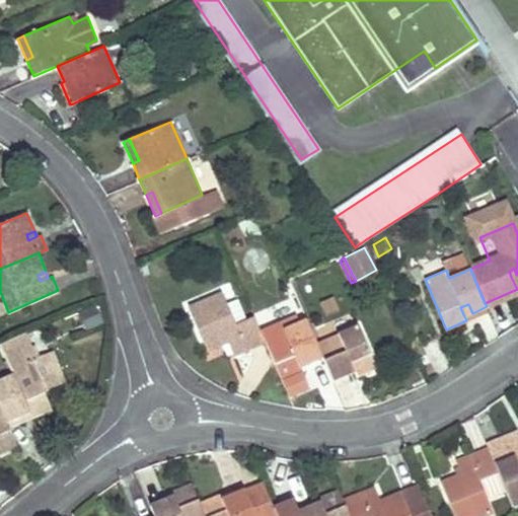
[(233,354),(265,341),(261,329),(254,315),(236,323),(222,291),(189,306),(208,350),(223,343),(221,338),(226,336),(228,342),(233,354)]
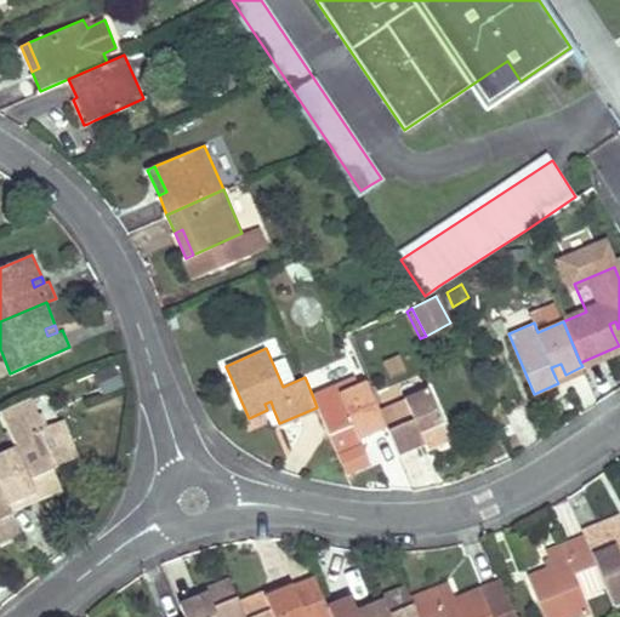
[(551,367),(556,378),(566,375),(561,364),(551,367)]
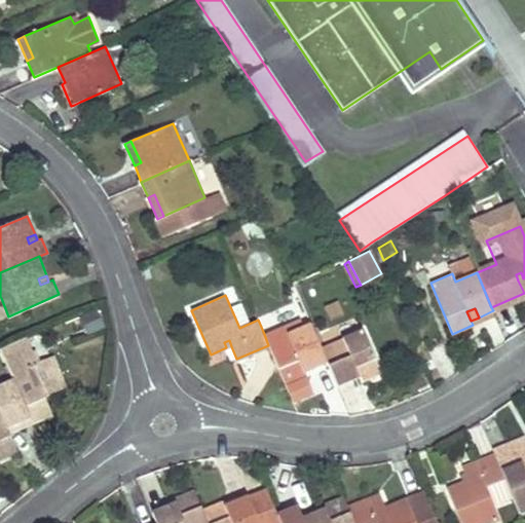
[(285,325),(264,334),(268,345),(286,384),(306,375),(305,371),(301,362),(309,359),(312,368),(328,361),(321,346),(310,323),(288,333),(285,325)]
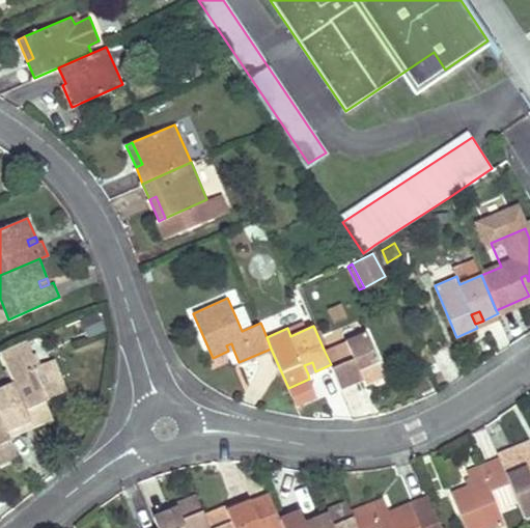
[(365,332),(324,350),(331,364),(340,388),(355,382),(362,379),(364,384),(385,374),(365,332)]
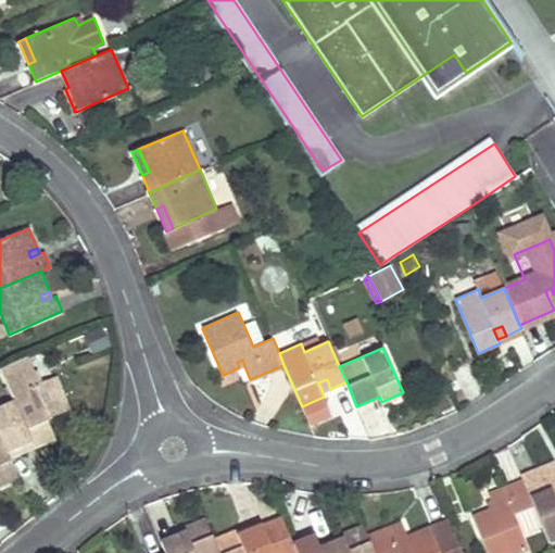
[(0,369),(14,401),(0,407),(0,434),(8,453),(23,445),(19,437),(27,432),(32,442),(34,447),(55,437),(48,417),(67,409),(53,376),(38,382),(28,357),(0,368),(0,369)]
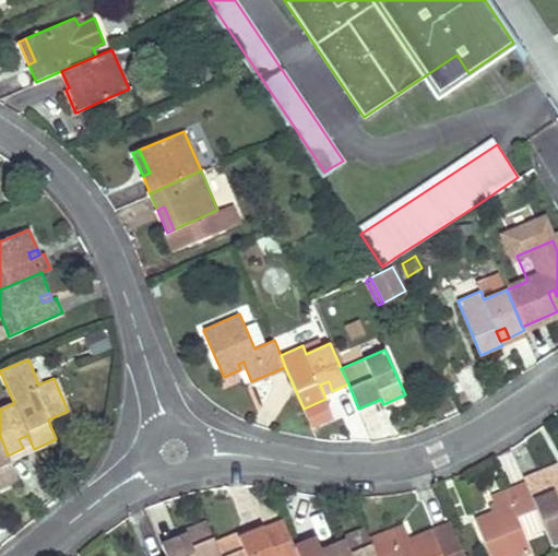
[(320,385),(324,394),(332,391),(329,381),(320,385)]
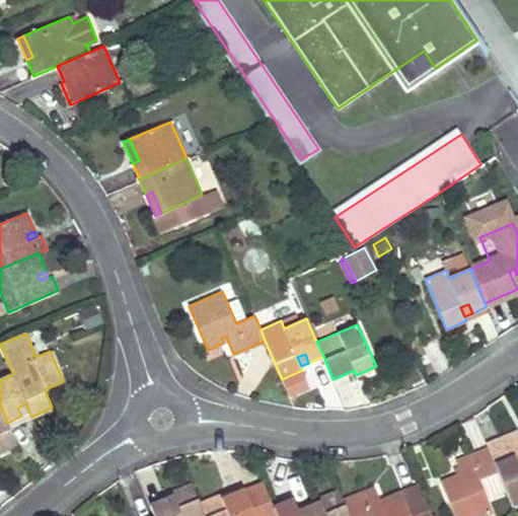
[(354,370),(347,373),(350,380),(357,376),(356,375),(354,370)]
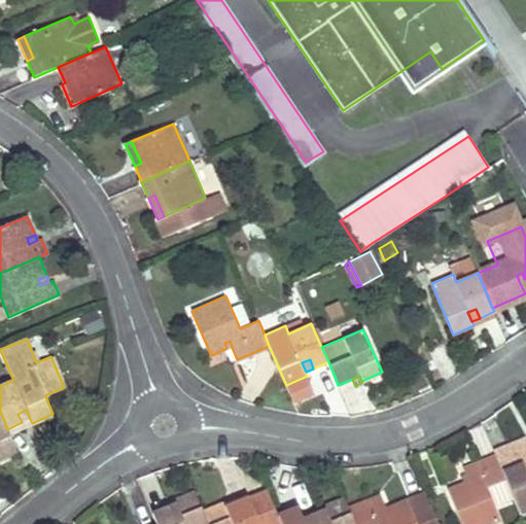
[(18,414),(22,422),(30,419),(26,410),(18,414)]
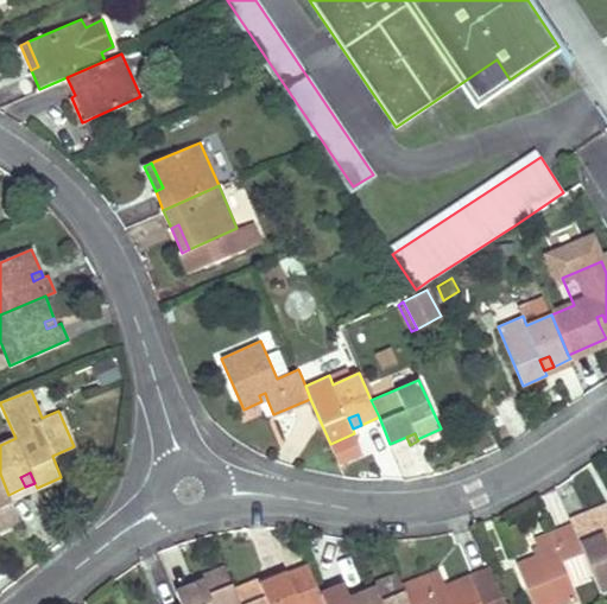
[(0,528),(20,521),(8,495),(0,474),(0,528)]
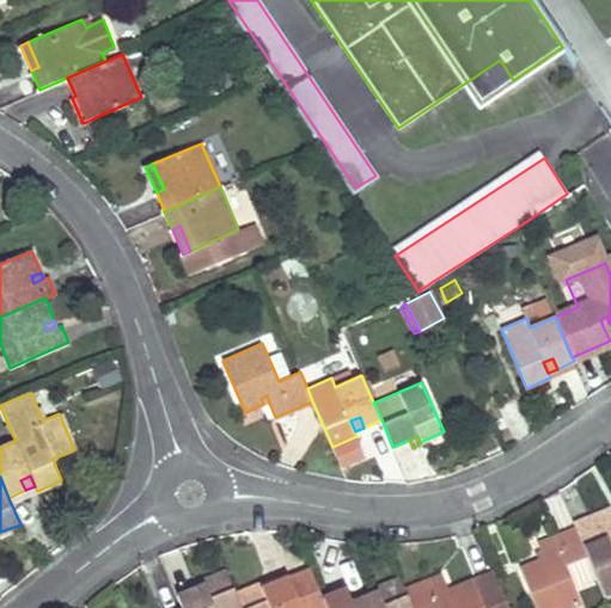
[(610,505),(574,521),(576,527),(587,556),(597,577),(604,595),(610,593),(610,505)]
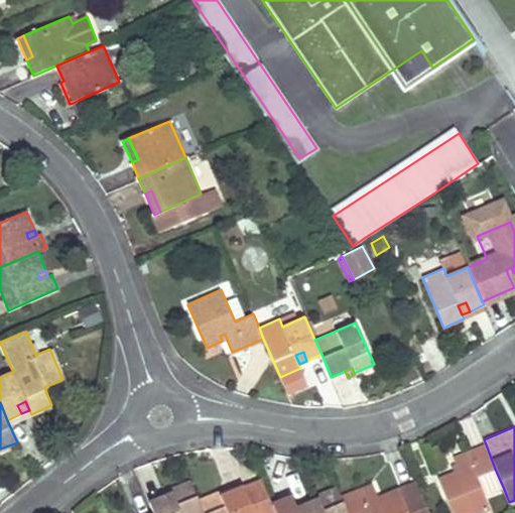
[(495,469),(486,444),(455,457),(460,470),(462,476),(458,477),(455,472),(439,478),(453,512),(480,512),(490,509),(484,495),(477,477),(495,469)]
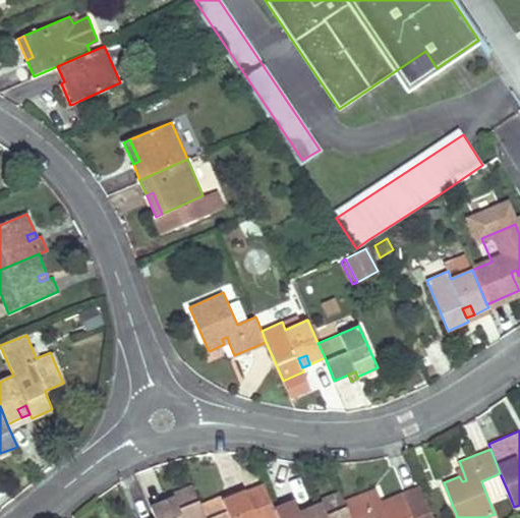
[(508,492),(500,473),(481,481),(488,500),(508,492)]
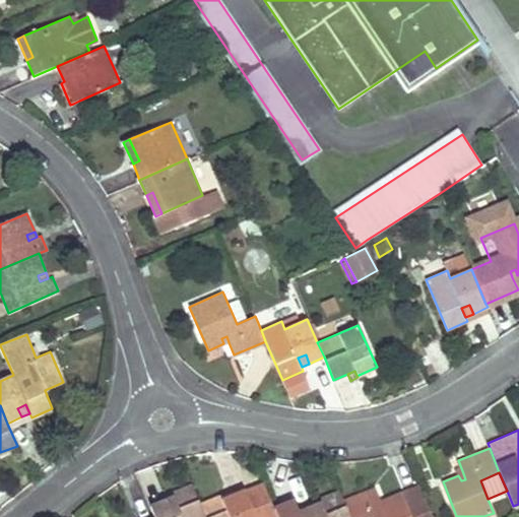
[(166,500),(150,507),(154,516),(205,516),(200,503),(192,485),(172,493),(173,497),(177,506),(170,509),(166,500)]
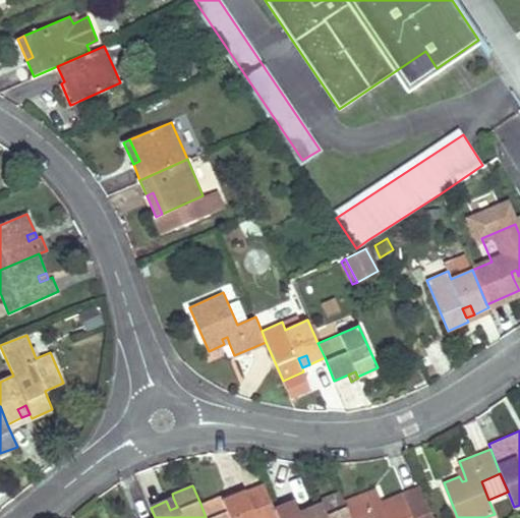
[(376,488),(344,501),(351,517),(412,517),(402,493),(386,499),(389,505),(384,507),(381,501),(376,488)]
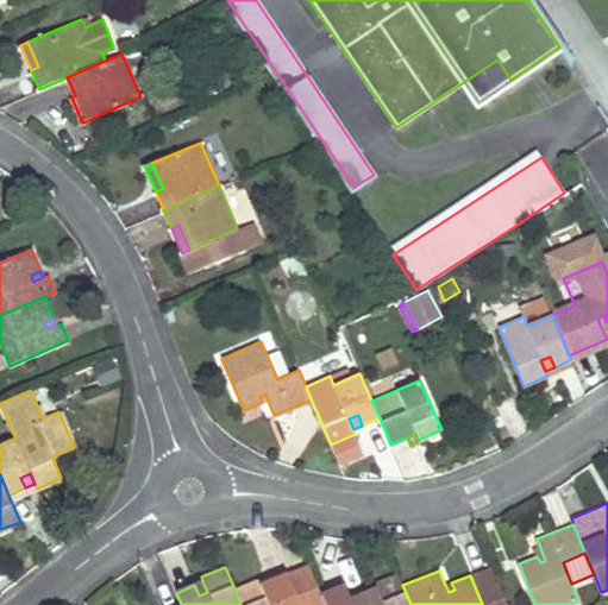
[(411,604),(402,585),(397,572),(374,583),(375,587),(380,597),(370,602),(365,591),(349,598),(351,604),(411,604)]
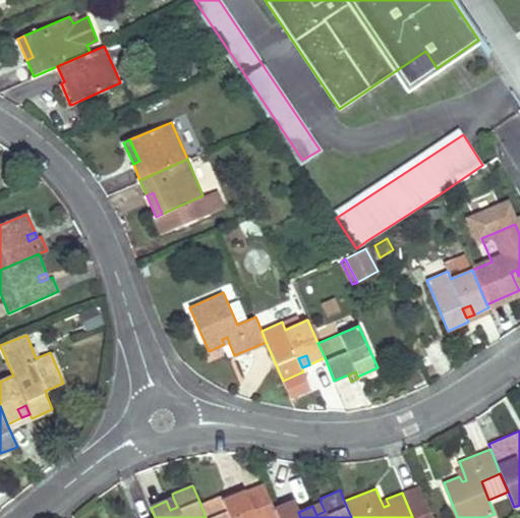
[(221,496),(200,504),(206,517),(255,517),(245,491),(231,497),(234,506),(227,509),(223,500),(221,496)]
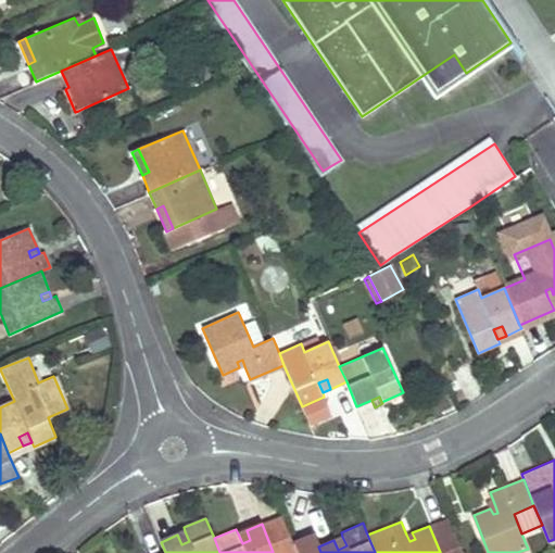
[(247,530),(238,533),(242,543),(250,540),(247,530)]
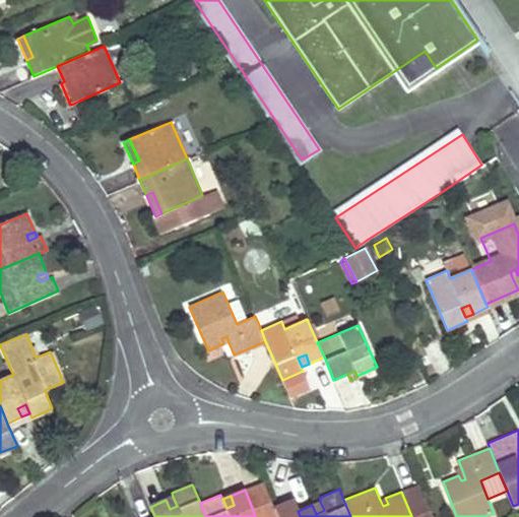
[(173,497),(166,500),(170,509),(177,506),(173,497)]
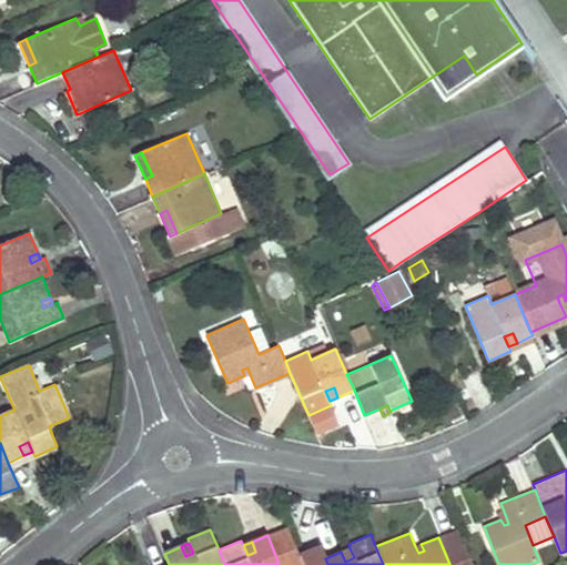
[(350,548),(341,552),(345,562),(354,557),(350,548)]
